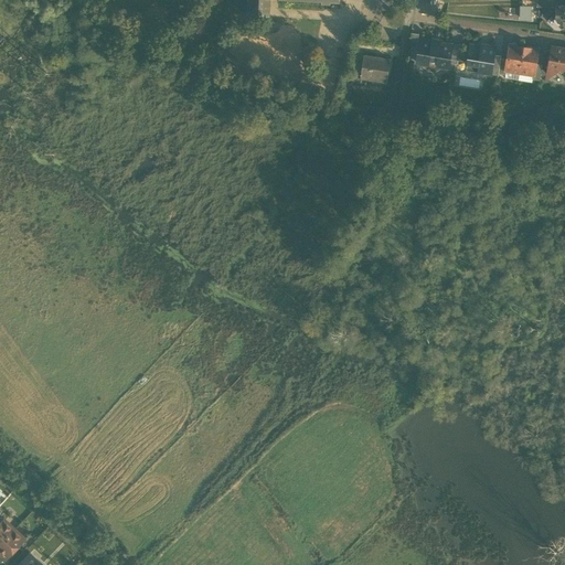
[(248,0),(248,16),(268,17),(268,0),(304,0),(321,1),(321,4),(329,4),(330,1),(339,2),(339,0),(248,0)]
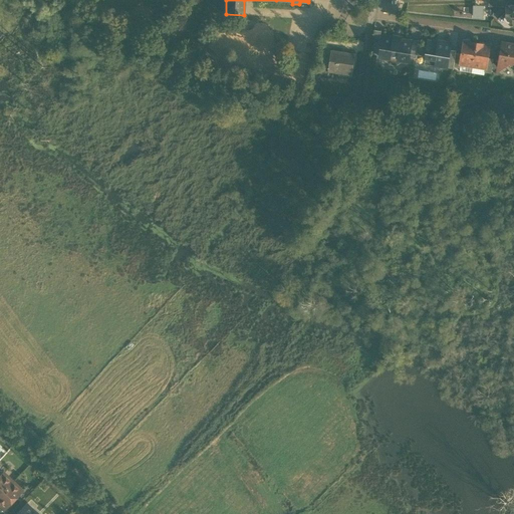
[(513,25),(513,24),(513,4),(505,4),(505,16),(513,24),(513,25)]
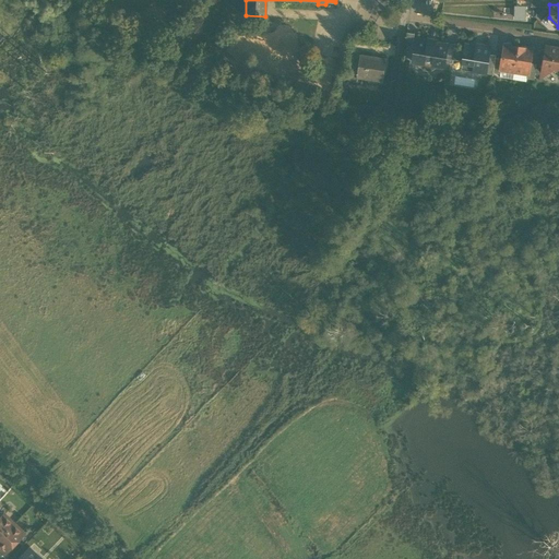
[(404,45),(412,46),(414,34),(406,32),(404,45)]
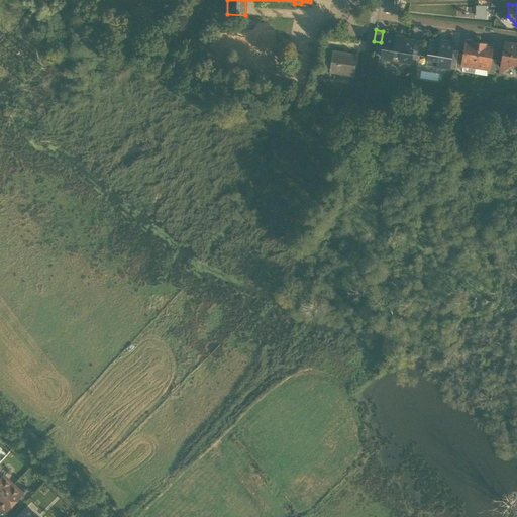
[(392,65),(398,66),(402,63),(402,60),(409,62),(410,58),(413,41),(412,41),(403,39),(403,37),(395,36),(395,38),(385,36),(382,57),(389,58),(388,60),(392,65)]
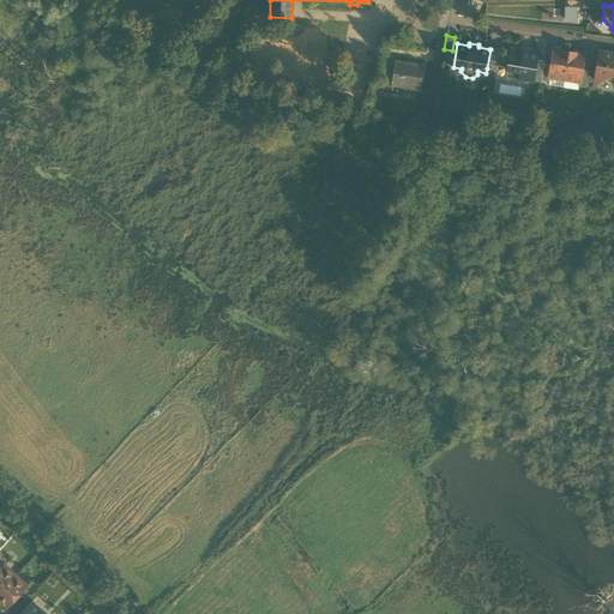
[(487,68),(497,70),(498,65),(499,54),(500,48),(489,47),(489,49),(491,49),(487,68)]
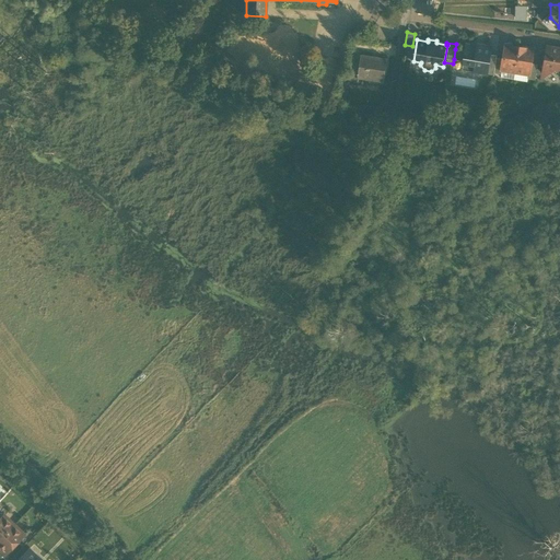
[(462,69),(487,73),(490,54),(491,46),(476,44),(476,46),(466,44),(465,51),(455,49),(454,59),(463,61),(462,69)]
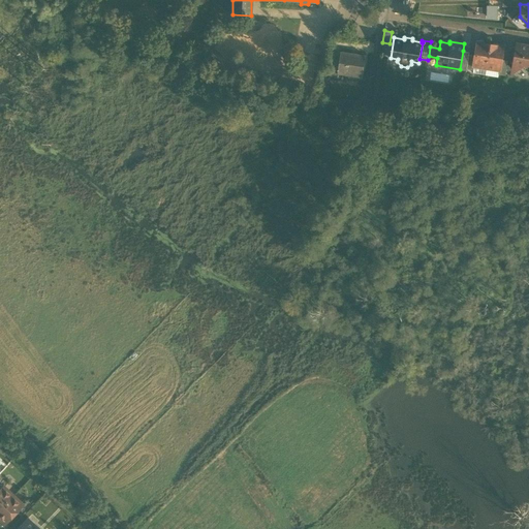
[(503,45),(490,43),(476,41),(474,55),(473,66),(486,68),(499,70),(501,60),(503,45)]
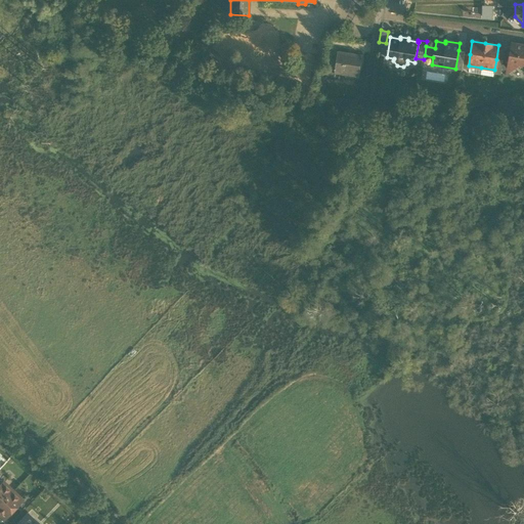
[(508,68),(513,69),(519,64),(520,67),(523,62),(523,44),(515,43),(511,46),(508,68)]
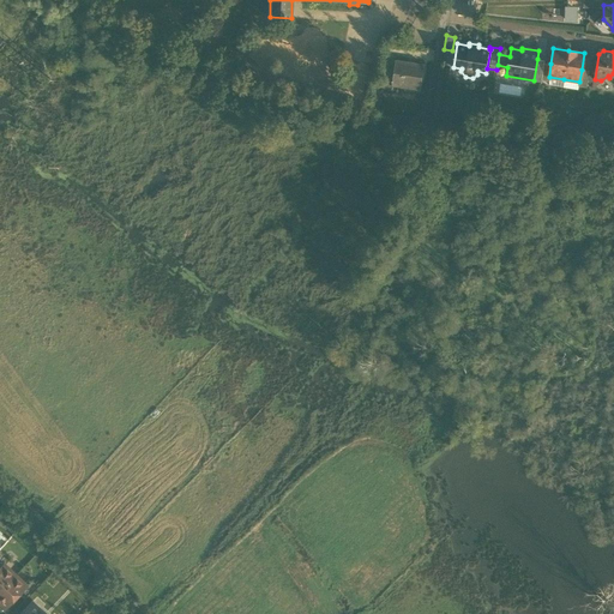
[(534,80),(541,82),(541,79),(549,80),(549,77),(551,64),(543,62),(545,60),(537,59),(534,80)]
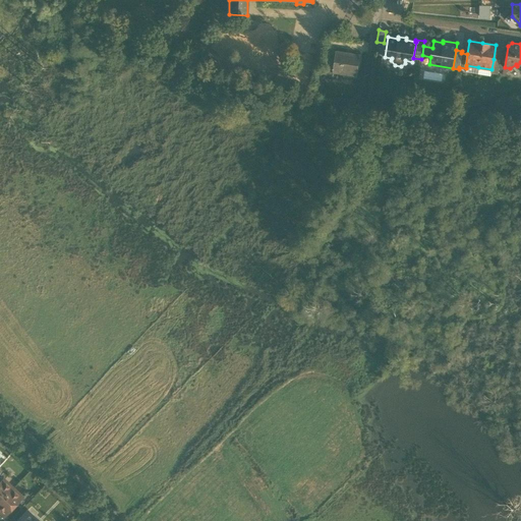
[(347,74),(356,75),(359,56),(336,52),(334,62),(333,70),(334,70),(347,72),(347,74)]
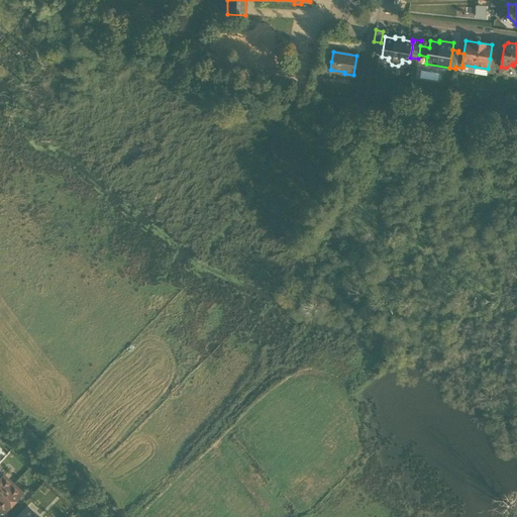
[(487,72),(494,74),(496,60),(490,59),(488,69),(487,72)]
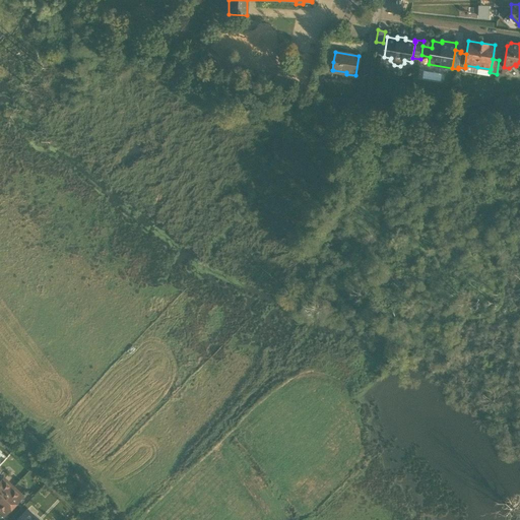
[(324,74),(332,75),(333,70),(332,70),(333,62),(326,61),(324,74)]
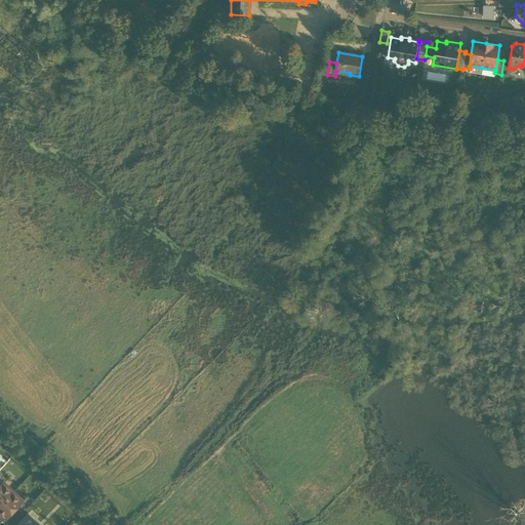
[(0,506),(13,492),(4,483),(0,486),(0,506)]
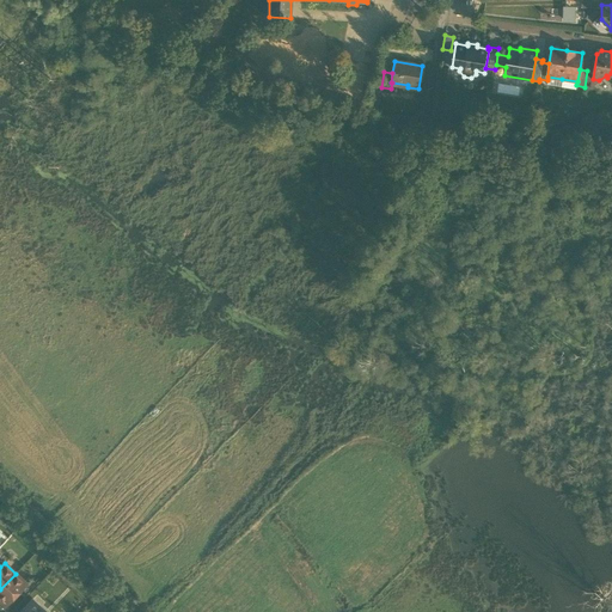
[(26,585),(16,574),(0,589),(0,597),(1,598),(0,599),(0,600),(6,606),(26,585)]
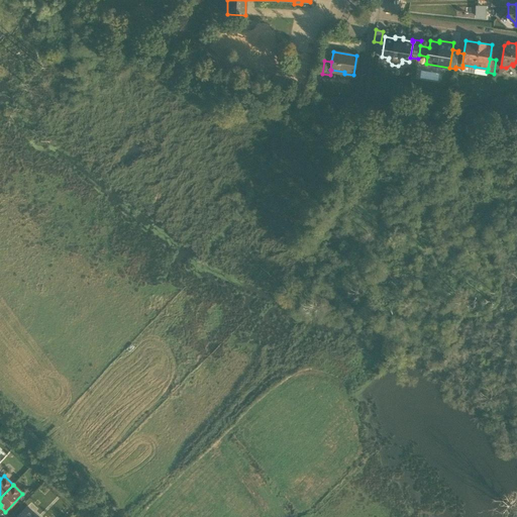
[(36,516),(27,507),(17,516),(36,516)]
